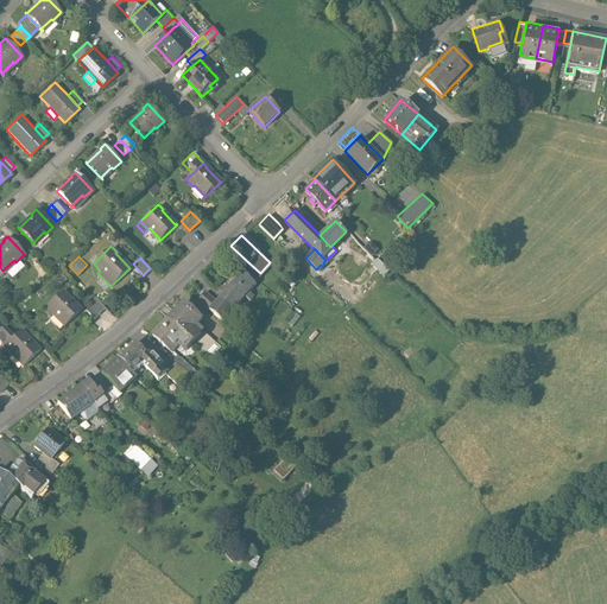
[(260,273),(248,262),(242,268),(254,278),(260,273)]
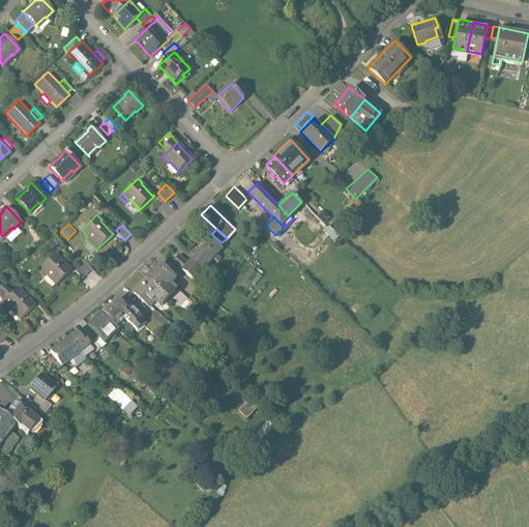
[(247,240),(235,229),(227,238),(239,250),(247,240)]
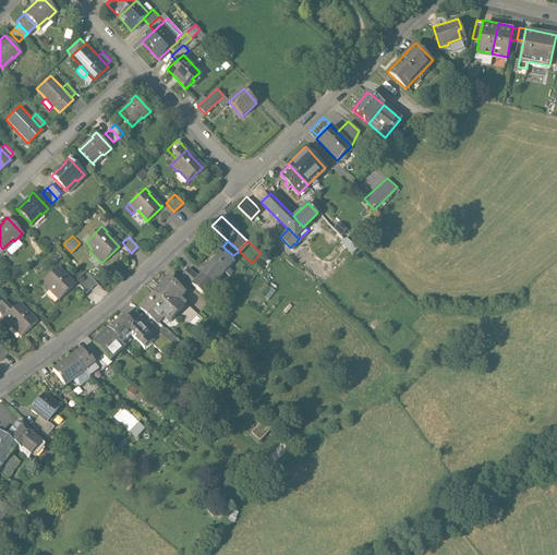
[(221,250),(198,275),(213,285),(225,272),(228,267),(234,261),(221,250)]
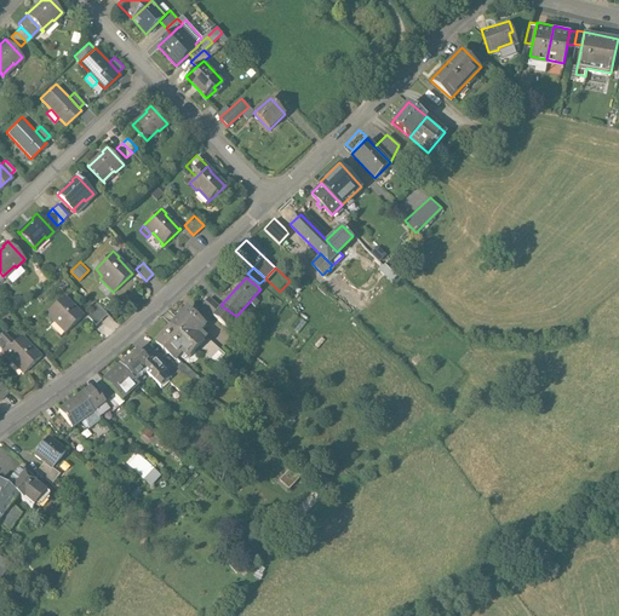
[(80,316),(67,301),(68,300),(63,295),(45,314),(53,321),(55,320),(66,330),(80,316)]
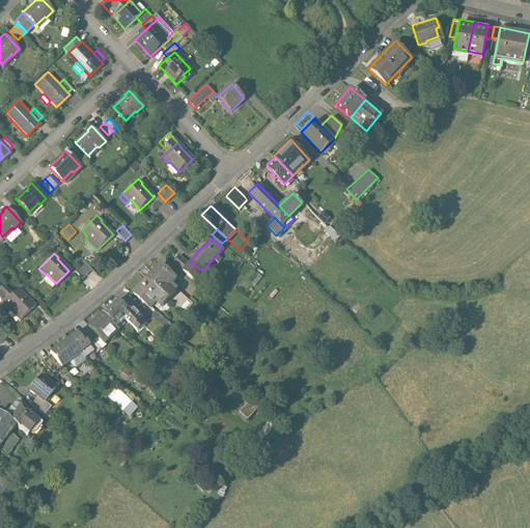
[(188,262),(178,254),(172,260),(182,270),(188,262)]
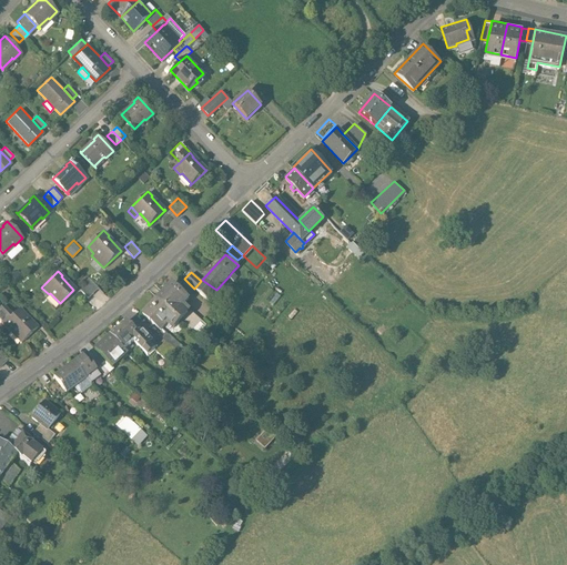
[(98,286),(88,276),(82,281),(92,291),(95,286),(97,288),(98,286)]
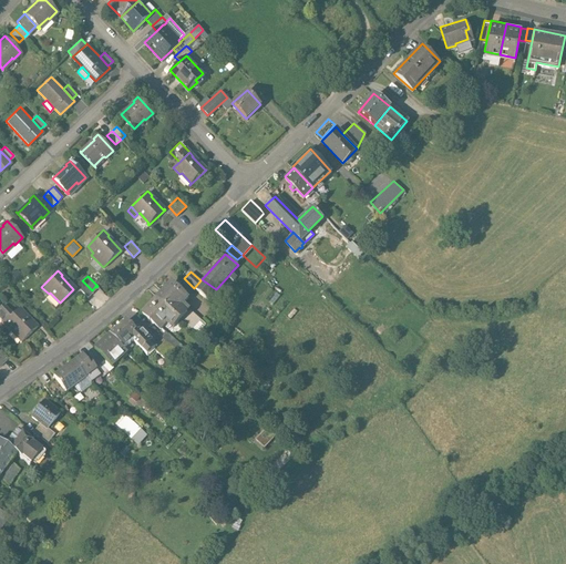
[(216,289),(202,279),(201,280),(194,288),(207,299),(216,289)]
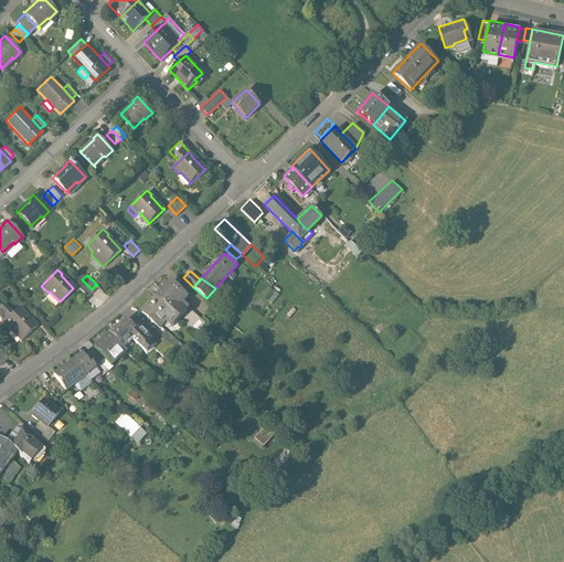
[(92,289),(82,279),(76,285),(86,295),(87,295),(86,294),(92,289)]
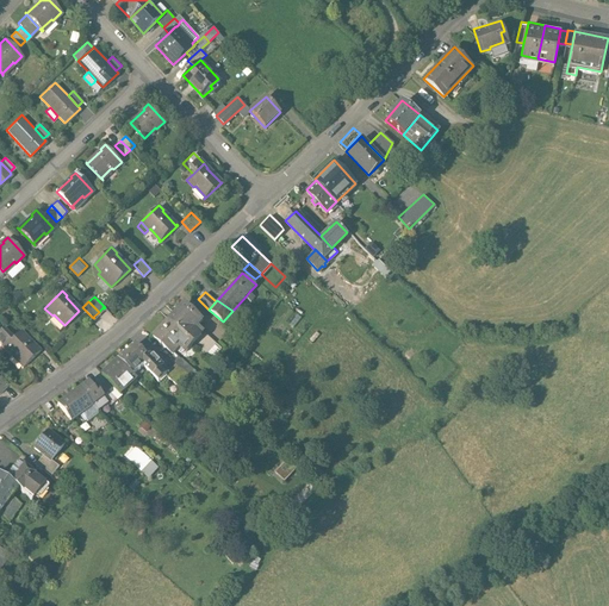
[(202,318),(184,301),(168,319),(186,336),(196,325),(202,318)]
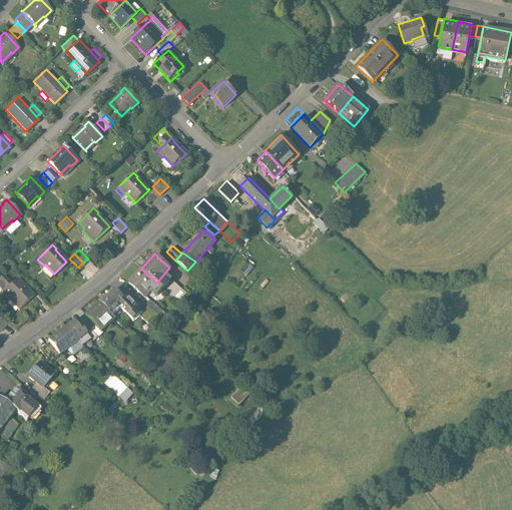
[(156,283),(141,269),(127,283),(134,289),(135,288),(144,297),(150,291),(157,284),(156,283)]
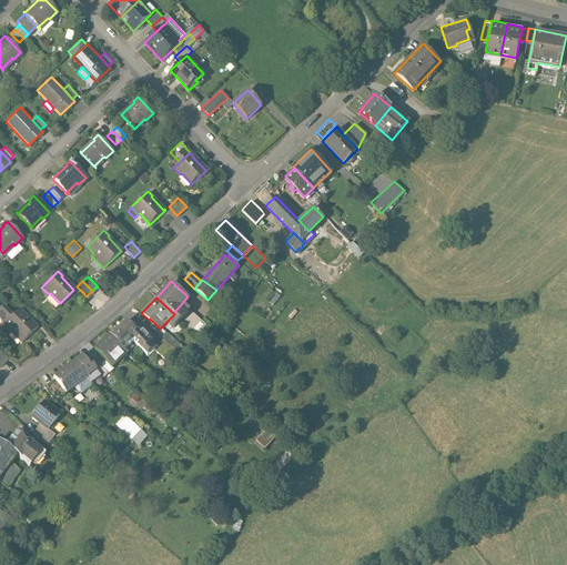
[(182,303),(173,313),(174,314),(180,319),(189,309),(182,303)]
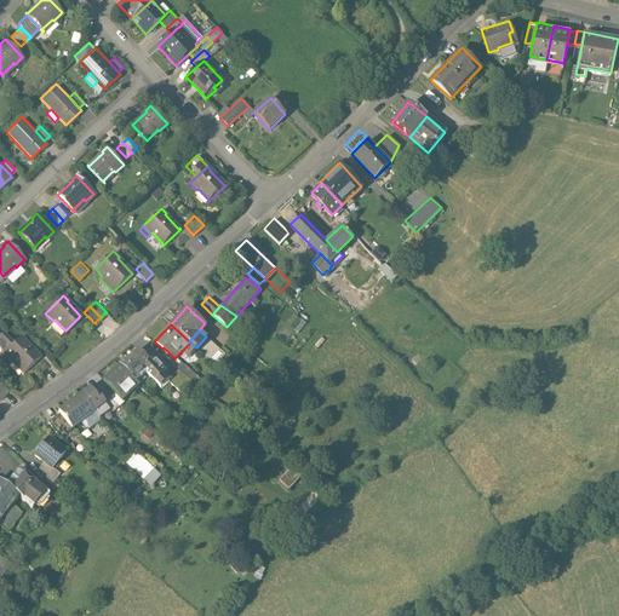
[(26,341),(21,337),(12,344),(1,333),(0,334),(0,350),(10,361),(12,360),(23,370),(39,356),(26,343),(26,341)]
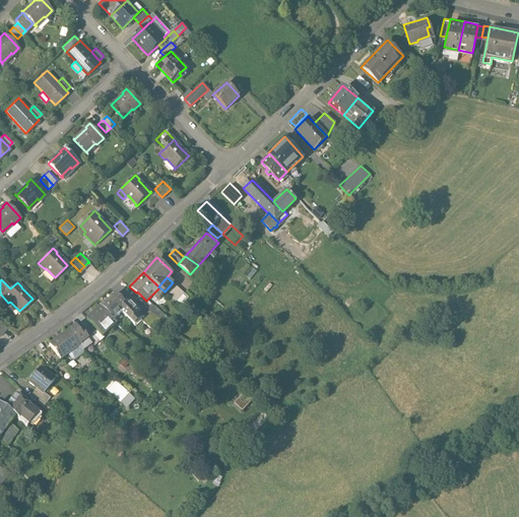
[(183,292),(173,282),(165,292),(175,302),(183,292)]
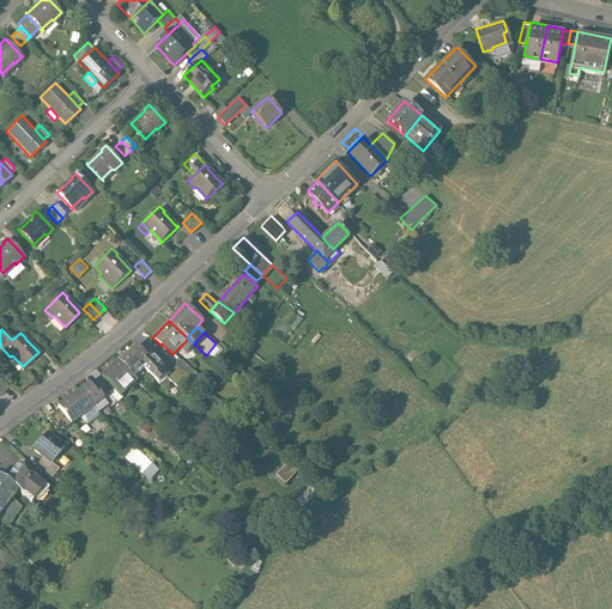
[(188,339),(180,347),(186,353),(194,343),(188,339)]
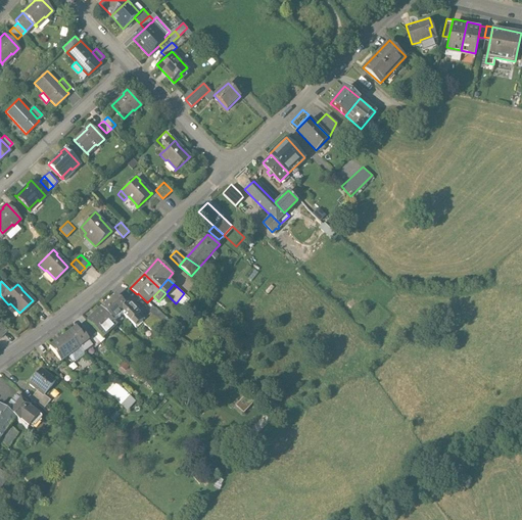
[(122,300),(115,294),(101,308),(112,321),(113,321),(122,313),(137,329),(143,323),(141,321),(144,318),(134,306),(133,308),(127,300),(125,302),(122,300)]
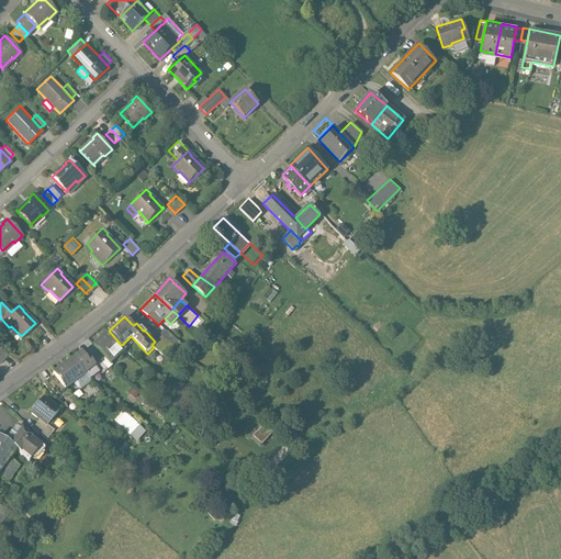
[(178,341),(166,330),(161,335),(174,345),(178,341)]
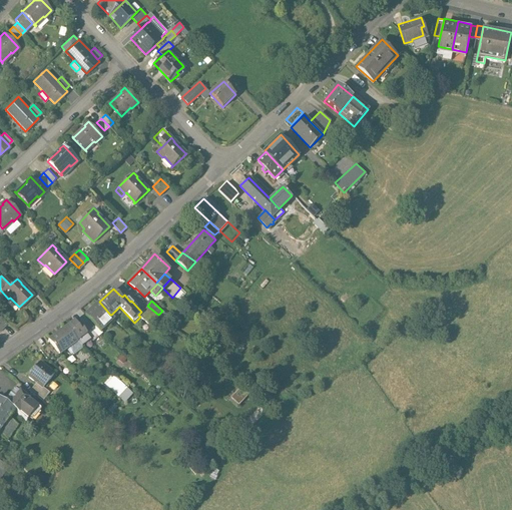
[(110,315),(99,302),(85,315),(95,324),(101,331),(114,318),(111,315),(110,315)]
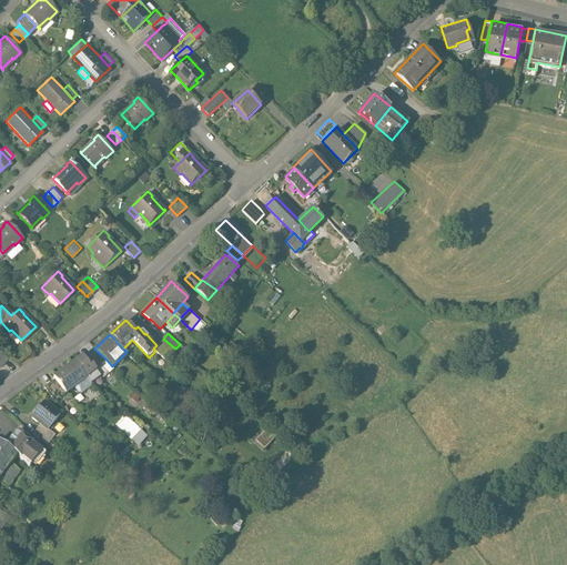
[(163,339),(157,345),(153,349),(155,351),(164,360),(170,355),(175,349),(163,339)]
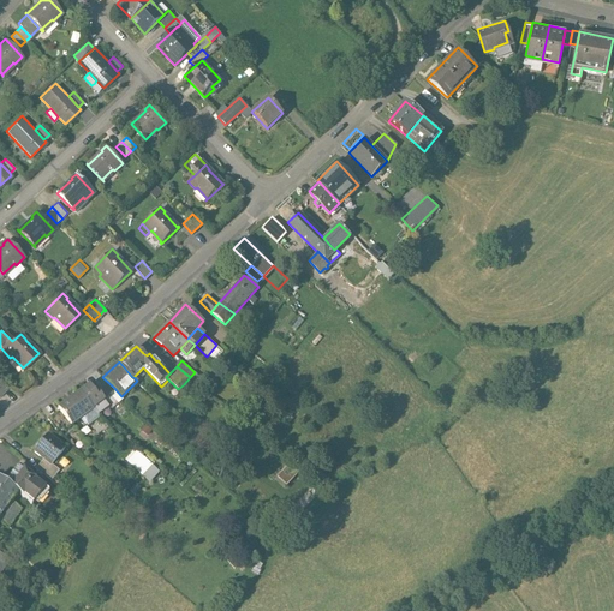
[(109,405),(97,390),(95,391),(88,383),(81,388),(94,406),(99,413),(109,405)]
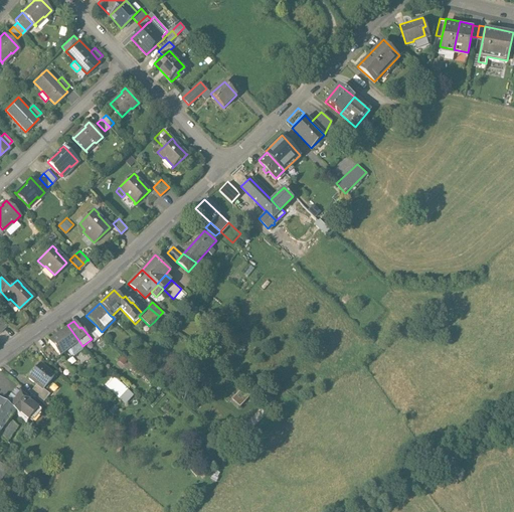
[(67,325),(47,340),(49,342),(58,355),(66,349),(78,340),(67,325)]
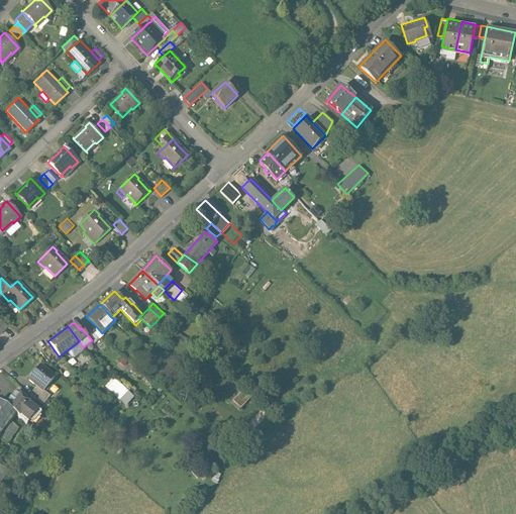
[(102,333),(96,326),(92,330),(99,337),(103,334),(102,333)]
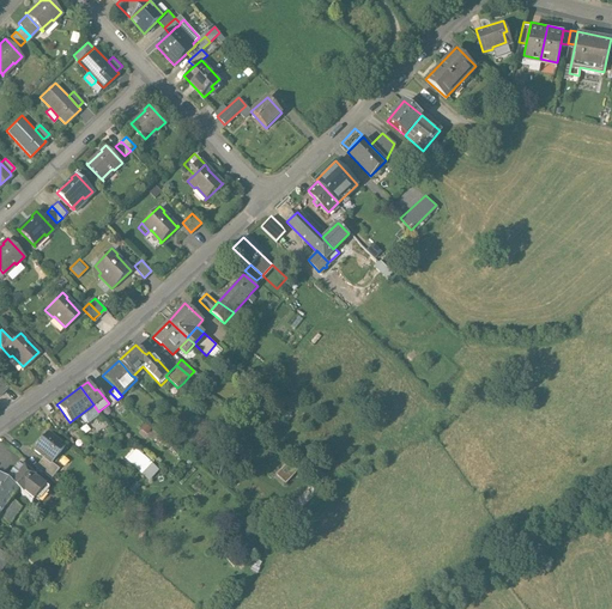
[(117,400),(109,391),(104,395),(113,405),(117,400)]
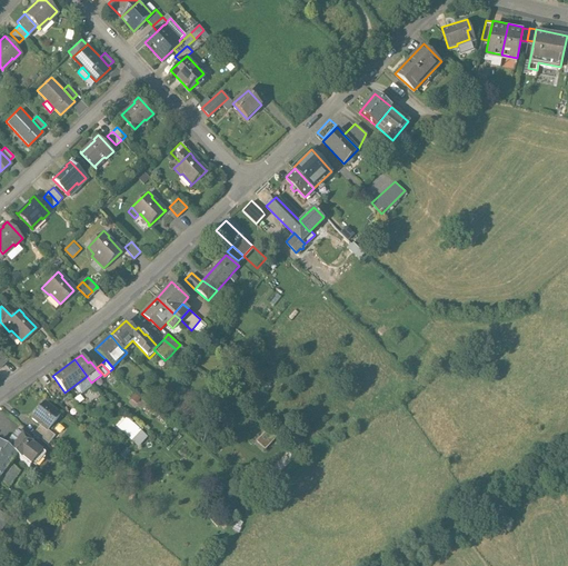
[(87,376),(73,386),(77,391),(80,393),(90,386),(91,383),(87,376)]
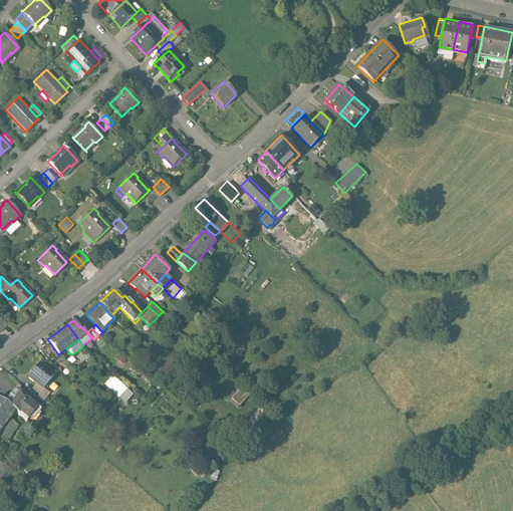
[(58,354),(49,341),(39,348),(44,355),(46,357),(50,354),(53,358),(55,356),(58,354)]
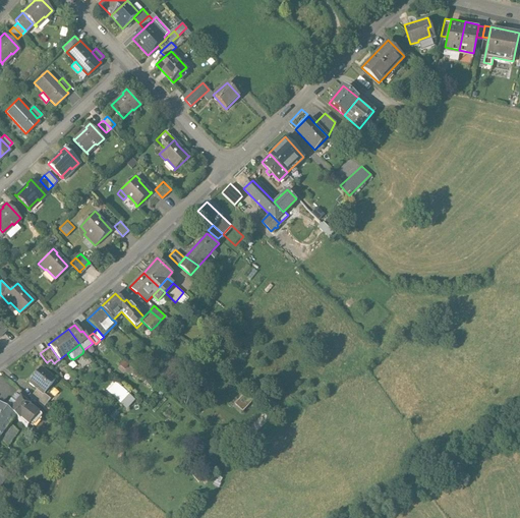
[(54,379),(40,366),(27,381),(42,393),(54,379)]
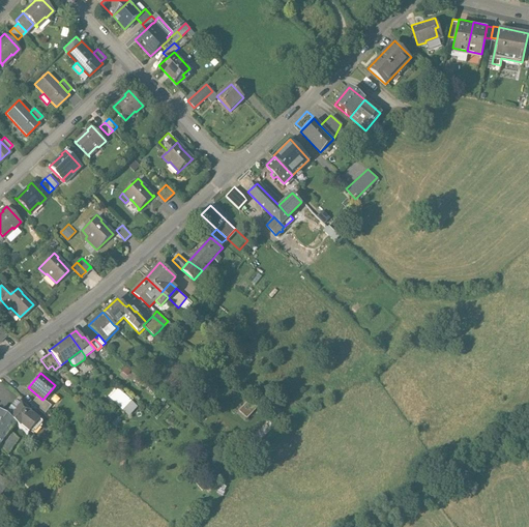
[(138,405),(116,385),(107,396),(128,415),(138,405)]
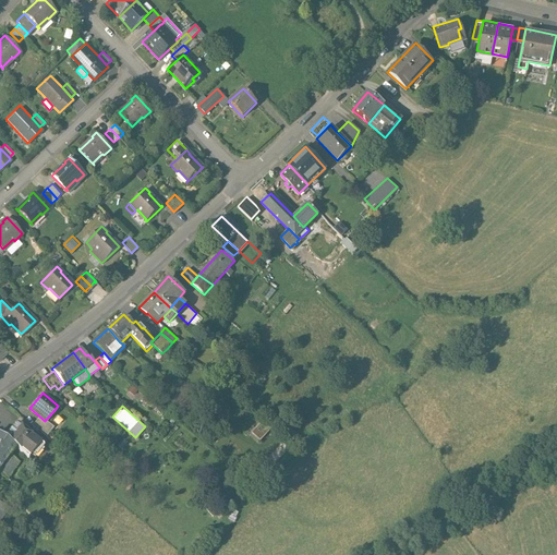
[(28,423),(17,415),(14,420),(16,422),(24,429),(28,423)]
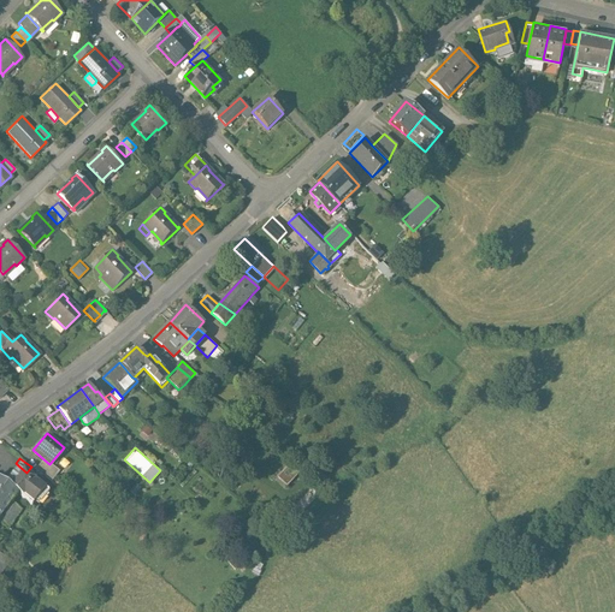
[(49,464),(42,458),(35,467),(49,479),(58,469),(51,463),(49,464)]
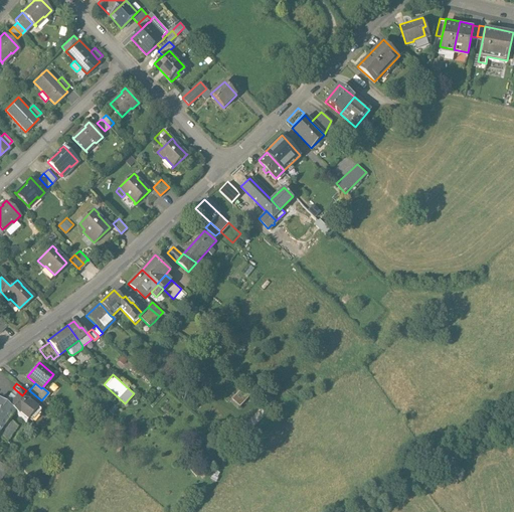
[(22,395),(15,389),(11,393),(6,398),(7,398),(3,403),(13,410),(15,412),(25,421),(36,407),(22,395)]
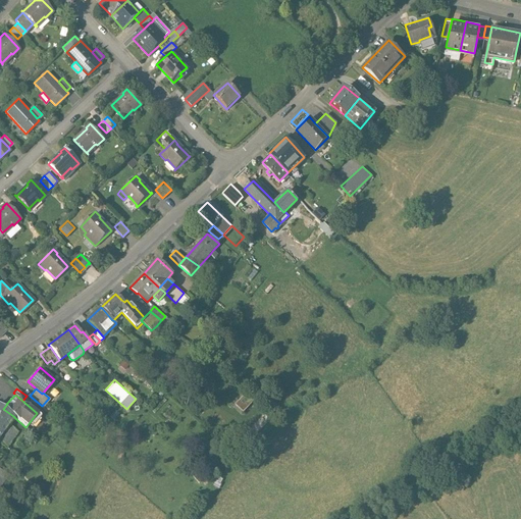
[(241,397),(233,404),(242,412),(249,404),(241,397)]
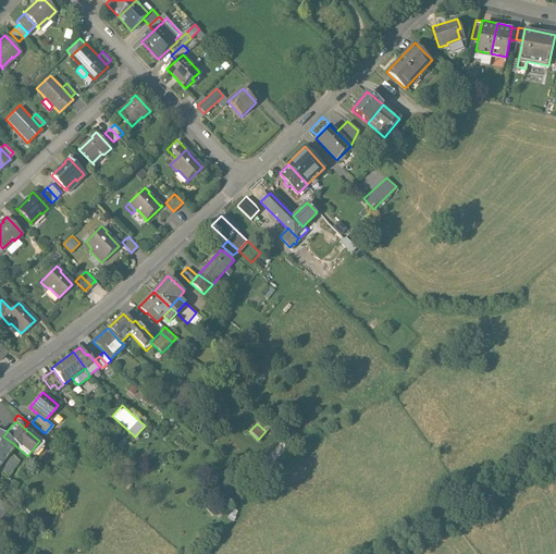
[(3,436),(0,433),(0,472),(5,477),(15,464),(7,456),(14,444),(3,436)]
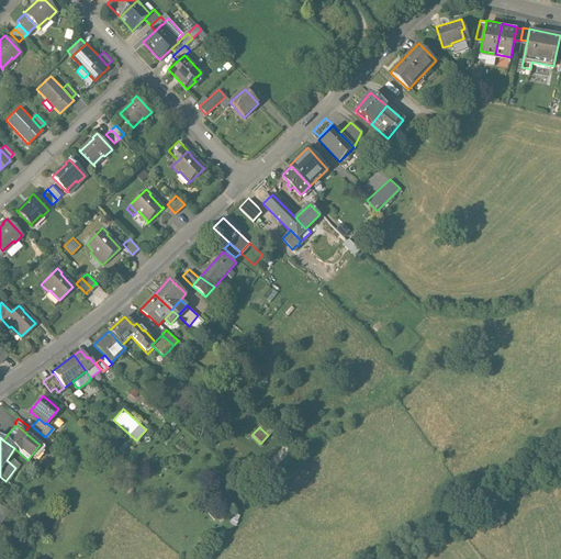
[(0,522),(9,510),(0,503),(0,522)]
